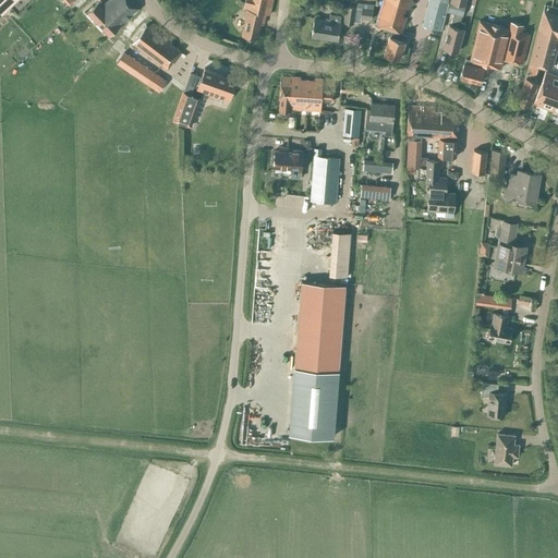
[(0,0),(0,13),(1,15),(16,0),(0,0)]
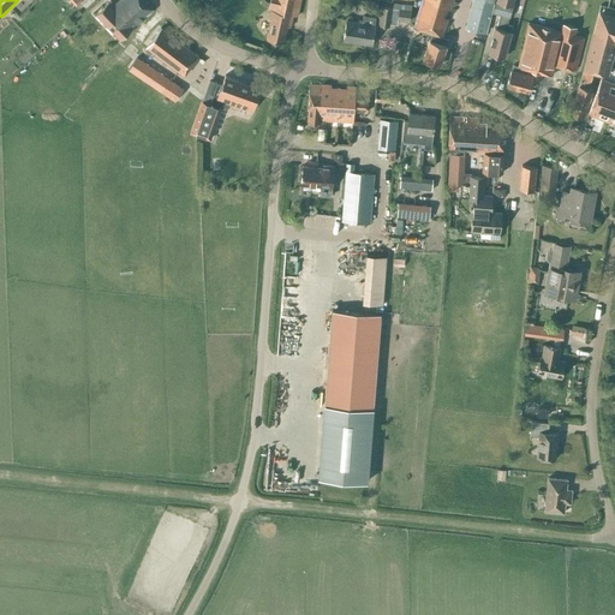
[(131,29),(154,10),(144,0),(119,0),(114,5),(111,0),(95,15),(120,40),(131,29)]
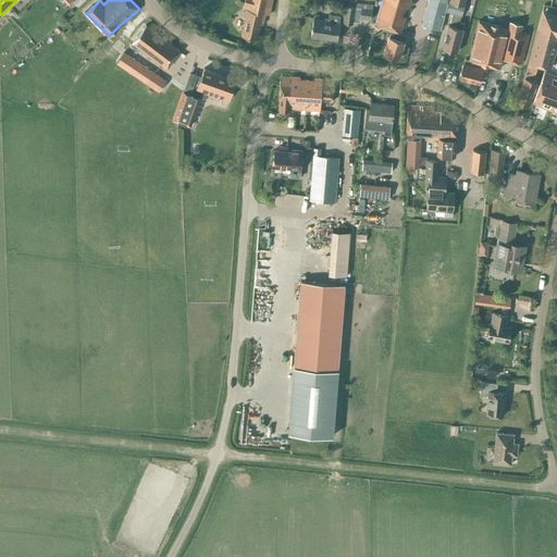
[(272,0),(244,0),(243,9),(245,9),(244,16),(245,16),(240,35),(257,39),(260,24),(263,24),(265,14),(269,14),(272,0)]
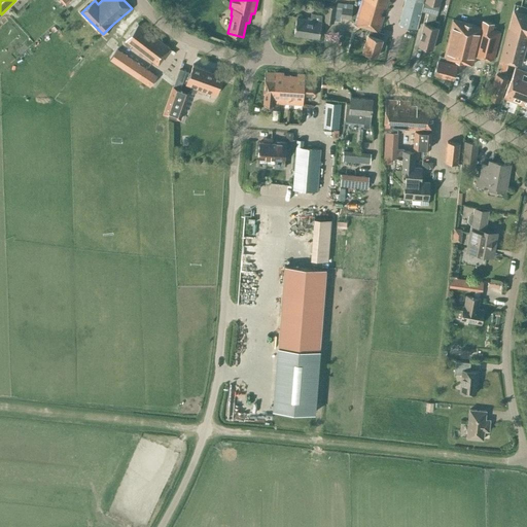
[(386,10),(388,0),(361,0),(354,25),(370,30),(367,34),(362,51),(377,57),(382,39),(378,37),(380,32),(384,15),(381,14),(382,9),(386,10)]
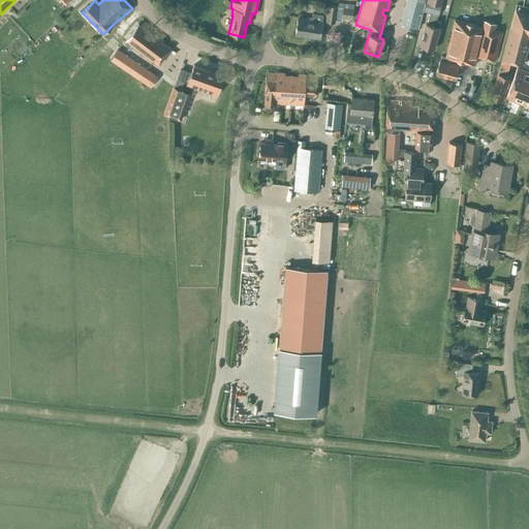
[(406,0),(401,24),(417,28),(425,1),(425,0),(406,0)]
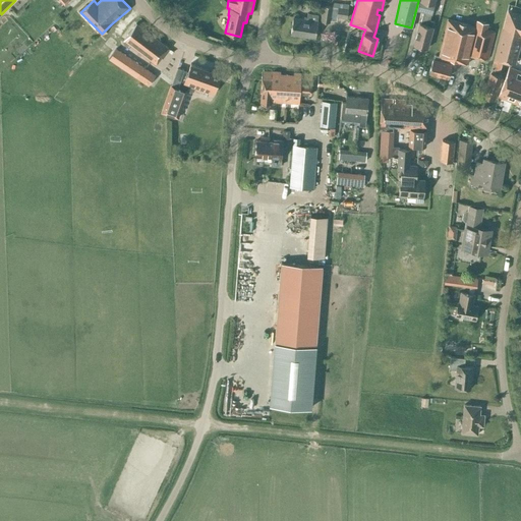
[(420,0),(420,1),(417,10),(423,12),(420,23),(419,23),(413,45),(427,49),(435,21),(429,20),(431,14),(435,0),(420,0)]
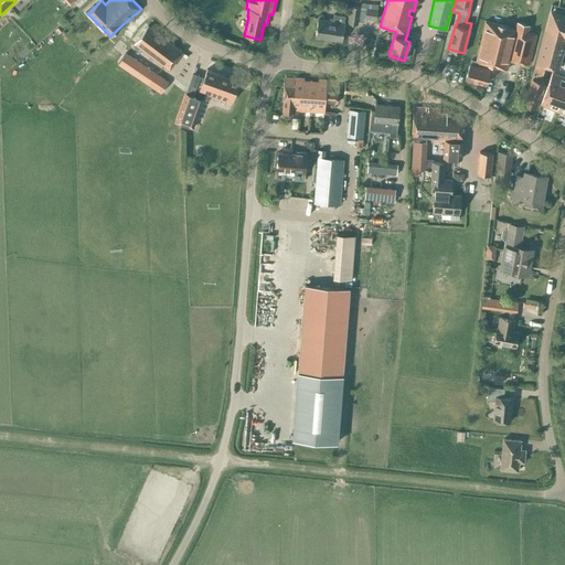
[(358,25),(361,7),(350,6),(348,23),(358,25)]
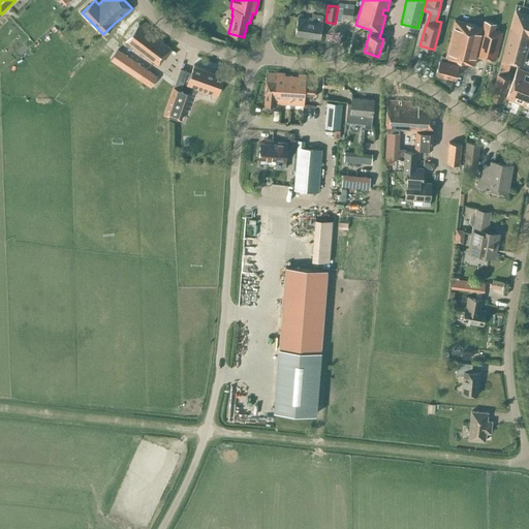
[(353,8),(343,7),(341,18),(351,20),(353,8)]
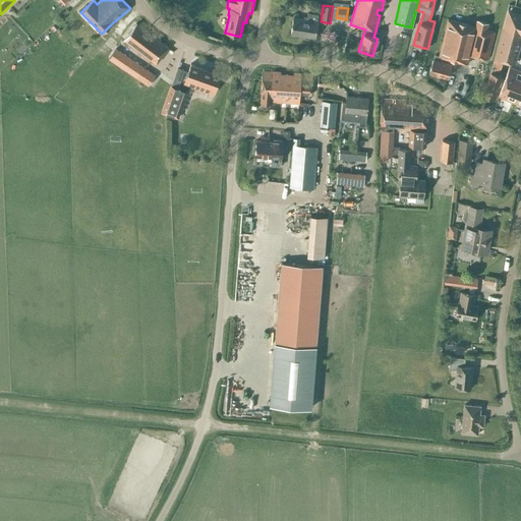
[(503,26),(495,57),(502,59),(508,61),(514,63),(520,40),(520,14),(510,11),(508,10),(503,26)]
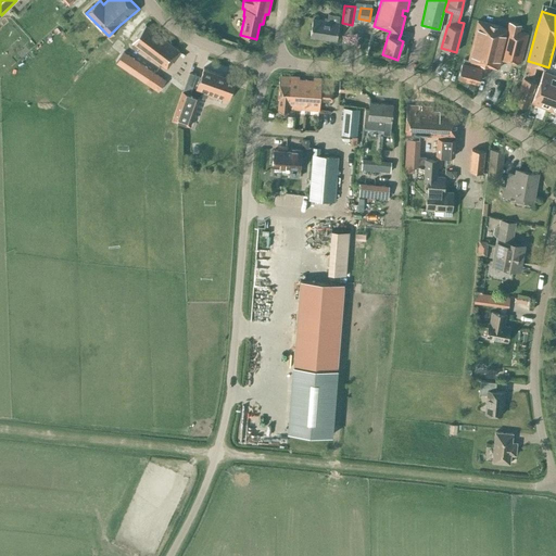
[(328,14),(327,21),(313,19),(310,37),(336,40),(340,15),(328,14)]
